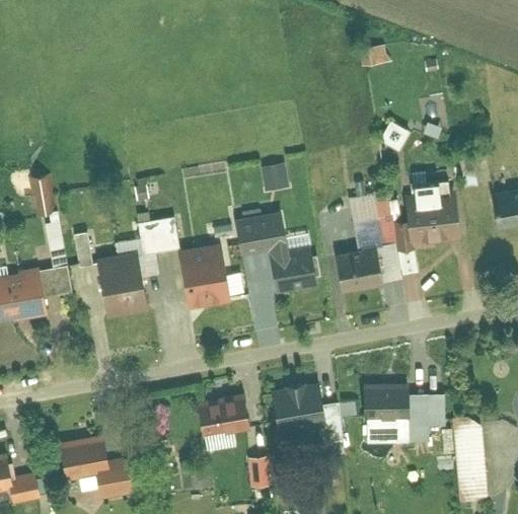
[(357,53),(360,69),(381,65),(378,49),(357,53)]
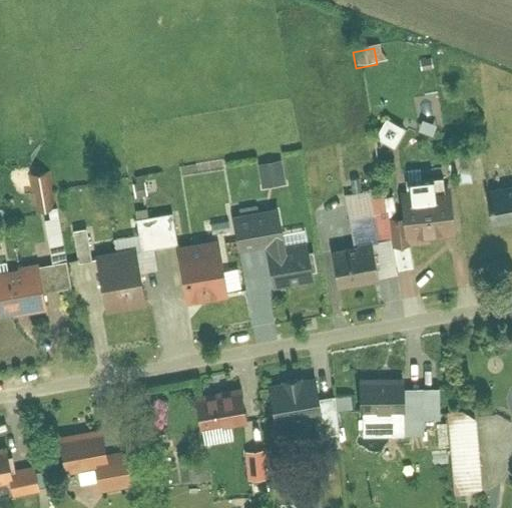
[(404,128),(387,120),(381,132),(378,140),(395,148),(404,128)]
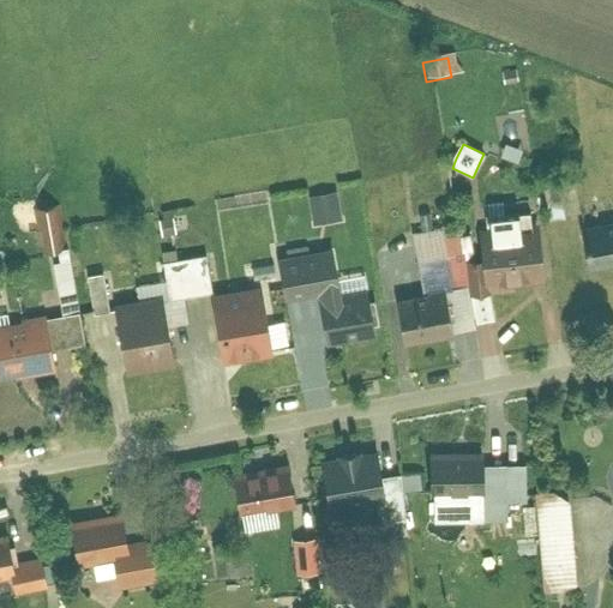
[(311,200),(314,228),(342,223),(338,196),(311,200)]
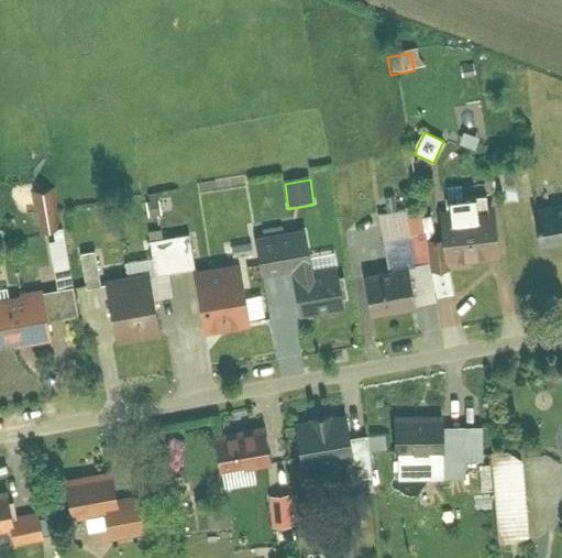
[(29,194),(36,234),(62,230),(54,189),(29,194)]
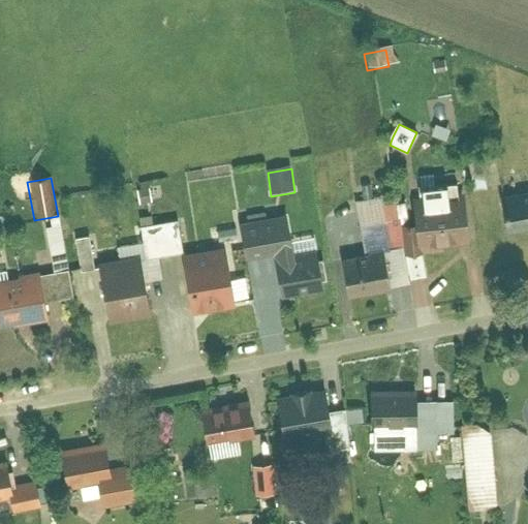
[(484,178),(474,178),(474,189),(485,189),(484,178)]
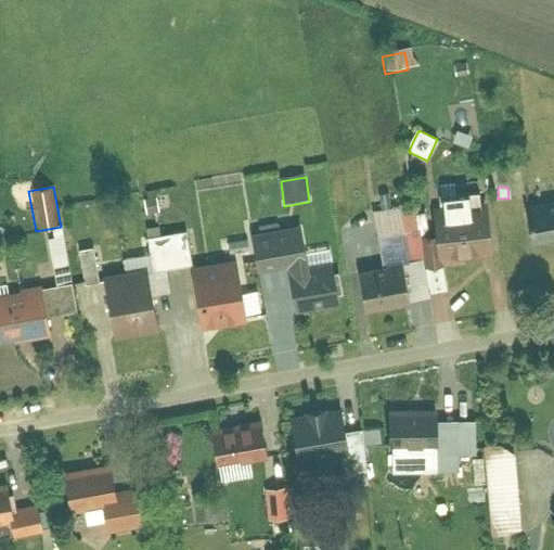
[(440,232),(442,265),(466,263),(466,257),(497,255),(493,212),(474,214),(473,189),(447,191),(448,218),(439,218),(440,232)]
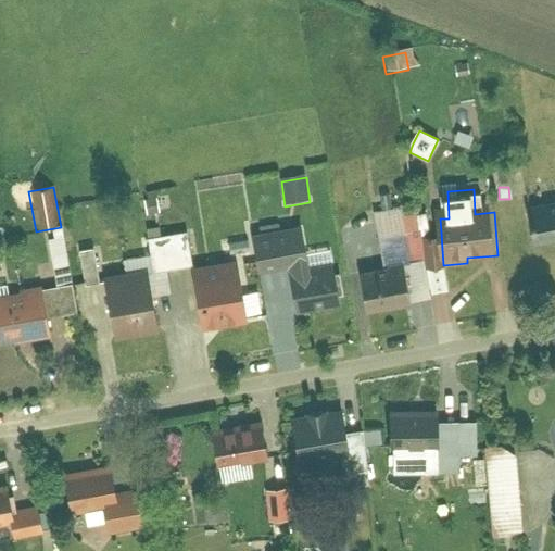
[(426,266),(443,265),(441,233),(418,235),(414,201),(400,202),(410,261),(424,259),(426,266)]
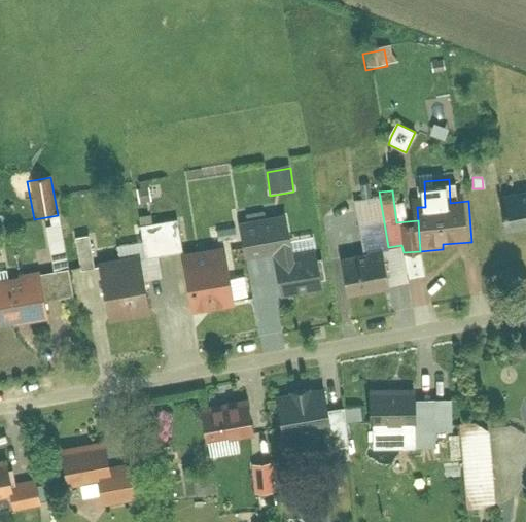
[(525,229),(525,195),(499,199),(503,232),(525,229)]
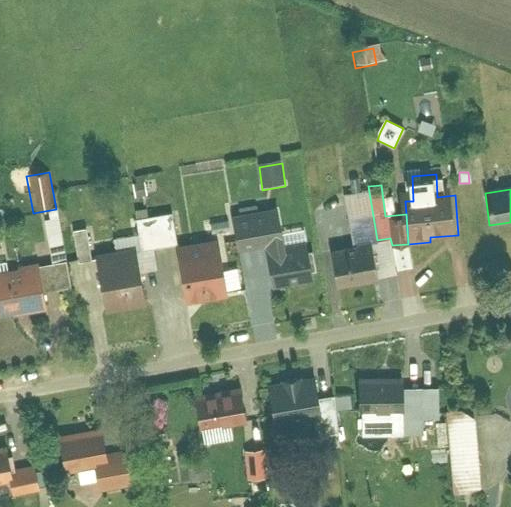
[(240,253),(265,249),(273,293),(316,285),(310,249),(288,253),(280,208),(234,216),(240,253)]
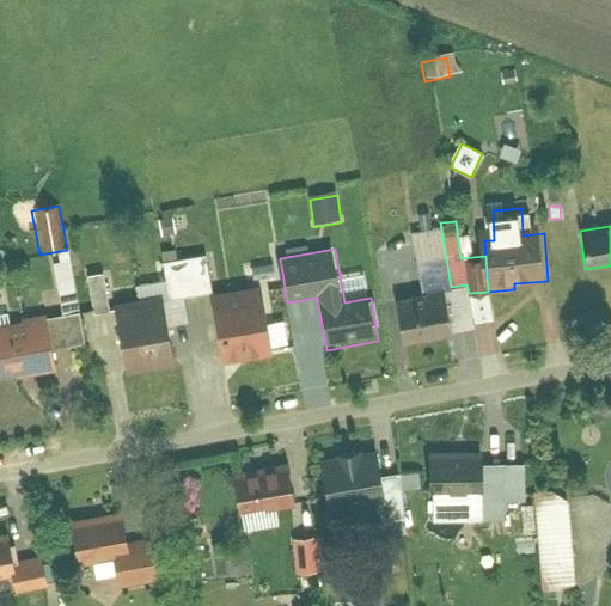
[(205,258),(162,264),(167,299),(209,293),(205,258)]
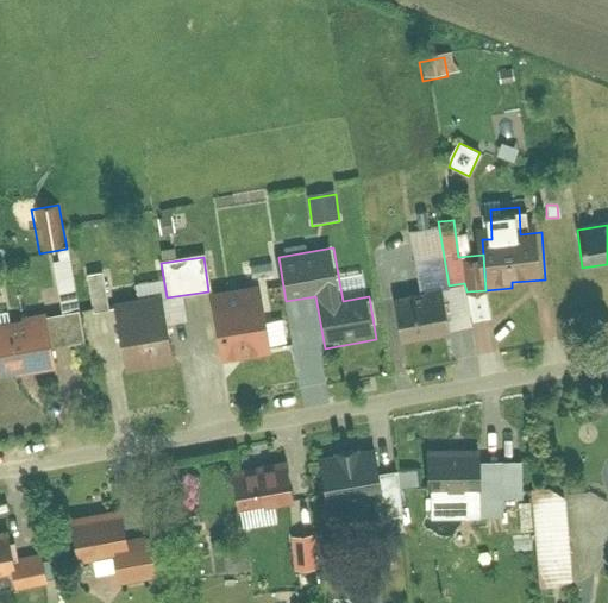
[(54,261),(63,313),(80,311),(71,258),(54,261)]
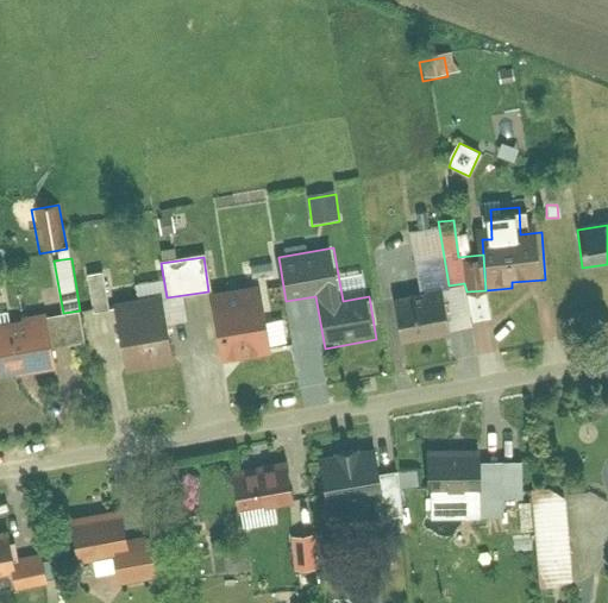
[(85,275),(93,314),(108,311),(101,271),(85,275)]
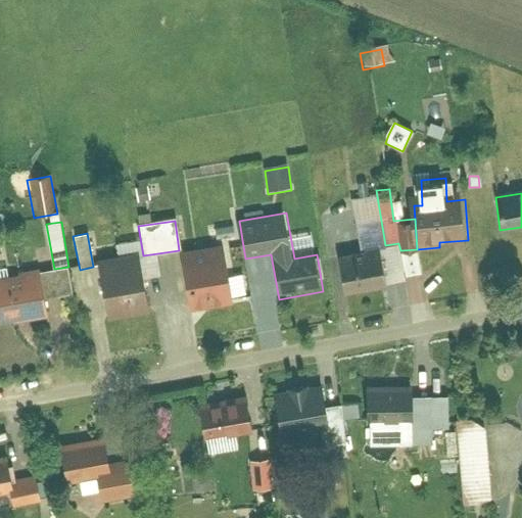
[(181,252),(191,310),(236,302),(226,244),(181,252)]
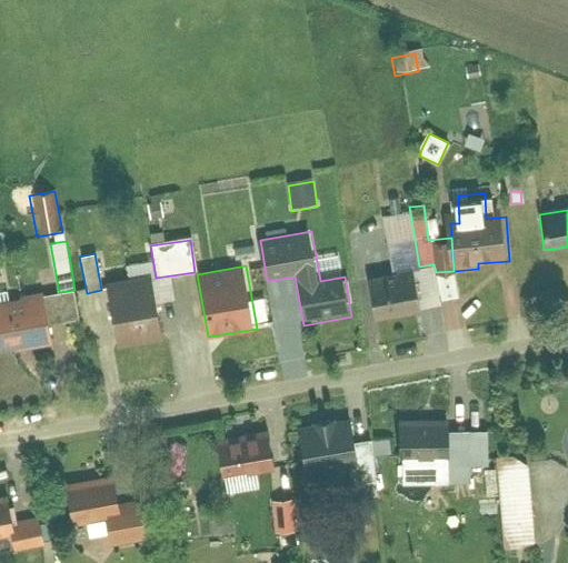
[(417,271),(368,278),(372,318),(422,311),(417,271)]
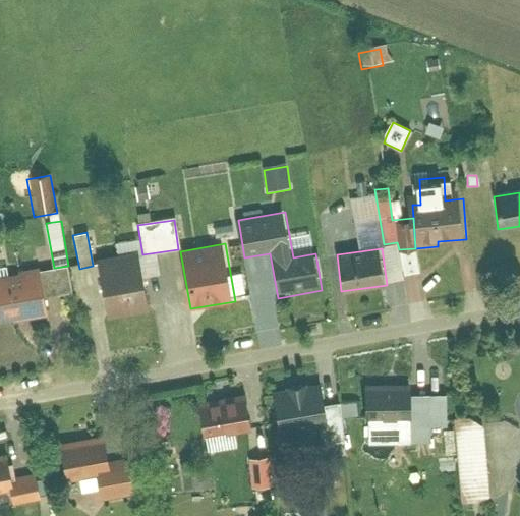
[(151,311),(142,254),(119,258),(128,314),(151,311)]
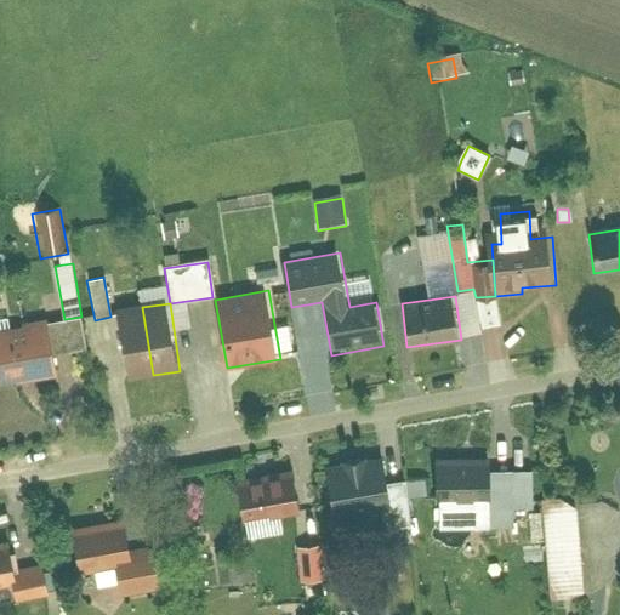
[(128,379),(153,375),(142,307),(117,311),(128,379)]
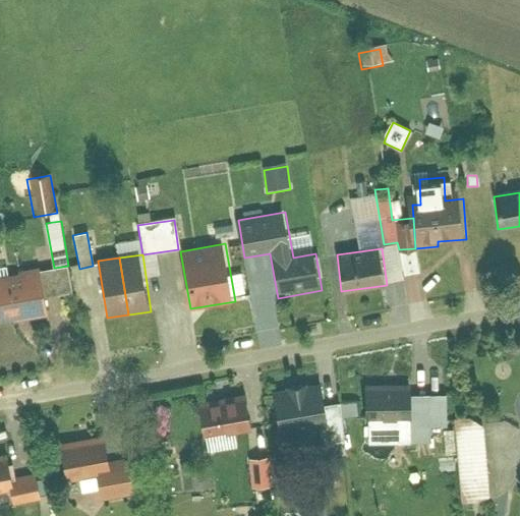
[(0,323),(49,317),(43,271),(0,276),(0,323)]
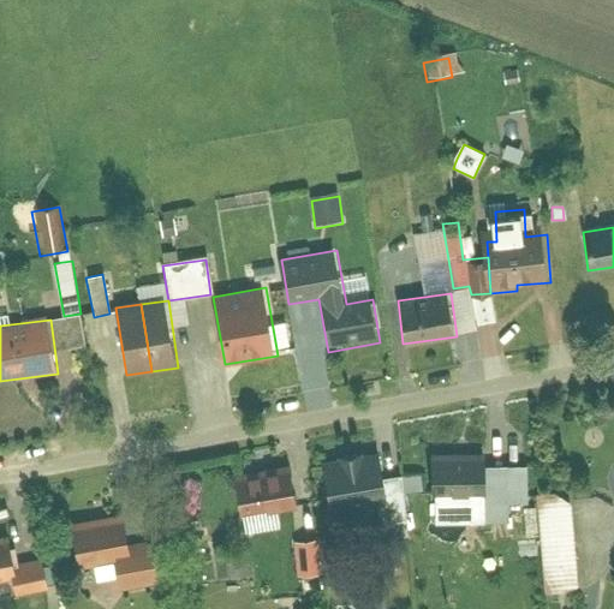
[(387,496),(391,521),(405,520),(403,476),(385,477),(382,452),(359,455),(359,451),(343,453),(344,459),(323,461),(329,503),(387,496)]
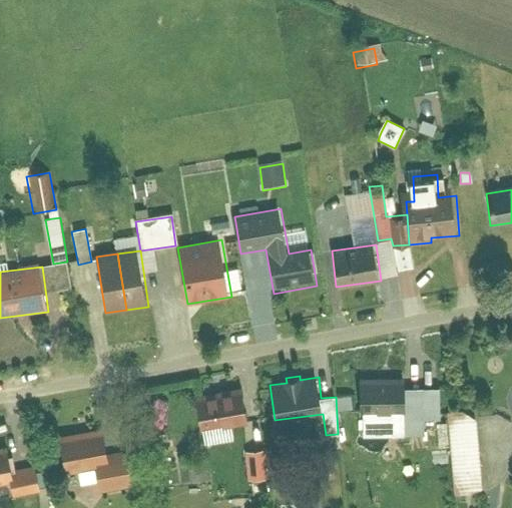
[(360,380),(362,443),(403,442),(402,380),(360,380)]
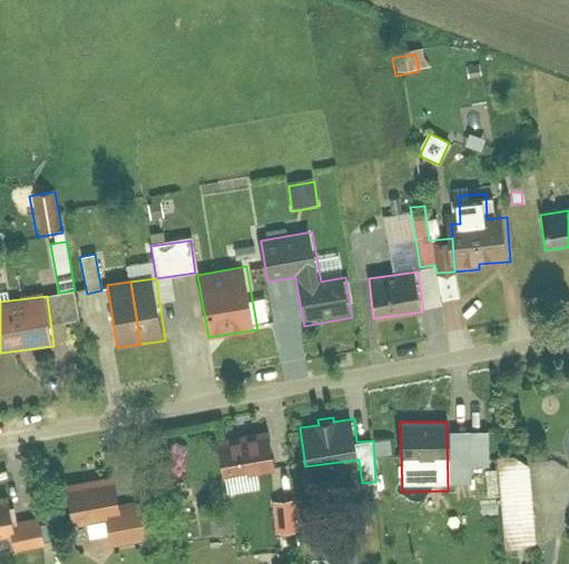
[(217,438),(223,480),(276,472),(271,431),(217,438)]
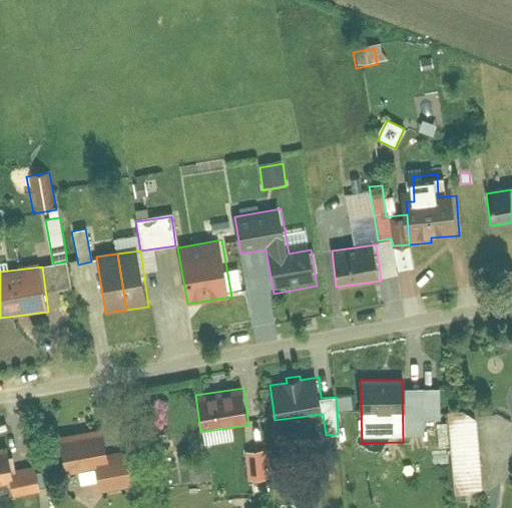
[(438,395),(403,395),(403,442),(422,442),(422,423),(438,423),(438,395)]
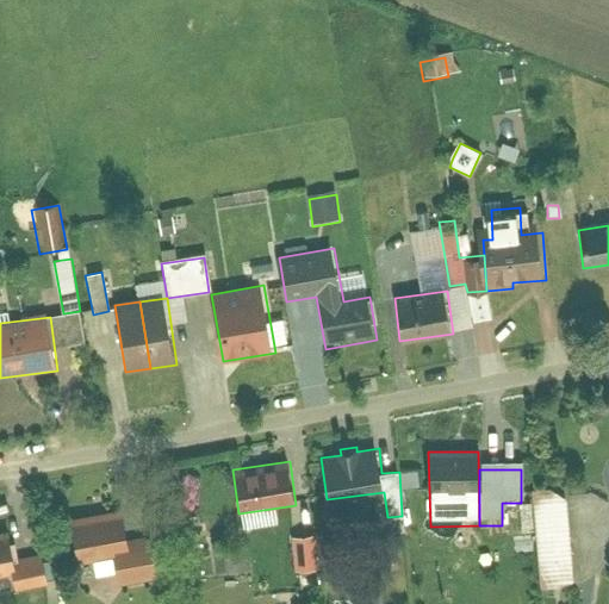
[(533,534),(538,595),(572,592),(566,494),(532,497),(532,512),(533,534)]
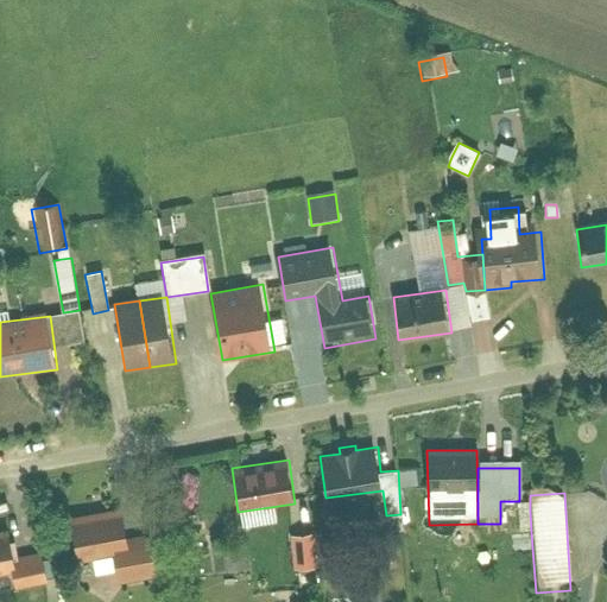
[(113,557),(118,584),(158,577),(150,534),(130,538),(124,508),(74,518),(82,562),(113,557)]
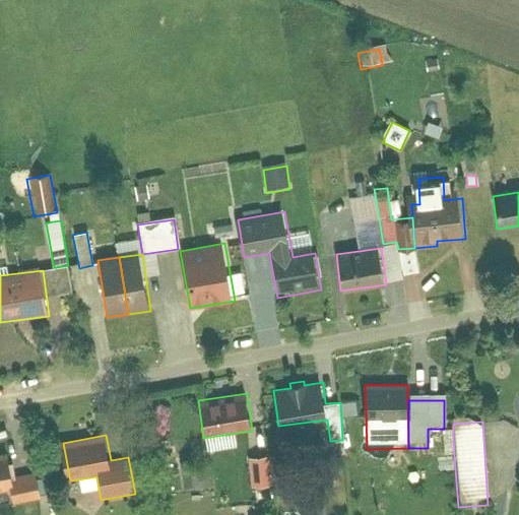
[(0,493),(11,491),(13,505),(41,500),(37,474),(13,478),(9,453),(0,454),(0,493)]
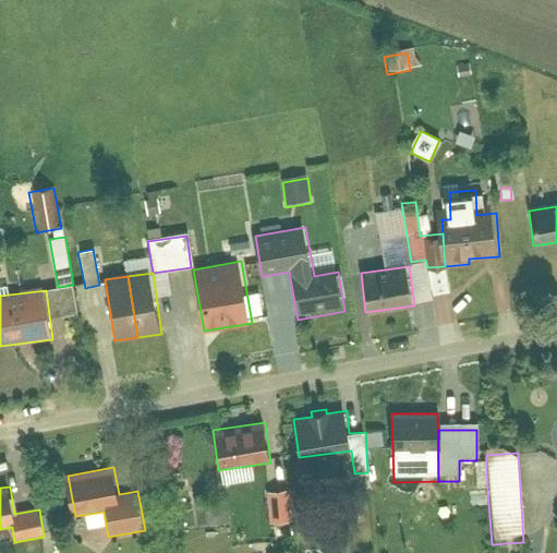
[(267,492),(269,523),(289,521),(287,491),(267,492)]
